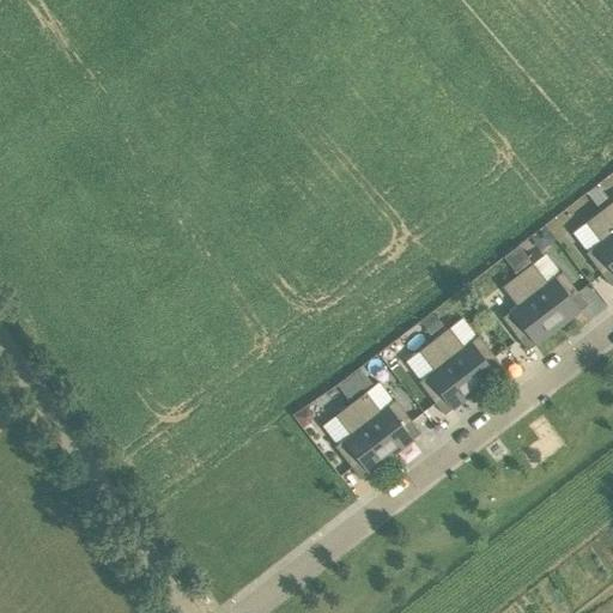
[(598,206),(608,199),(598,186),(588,193),(598,206)]
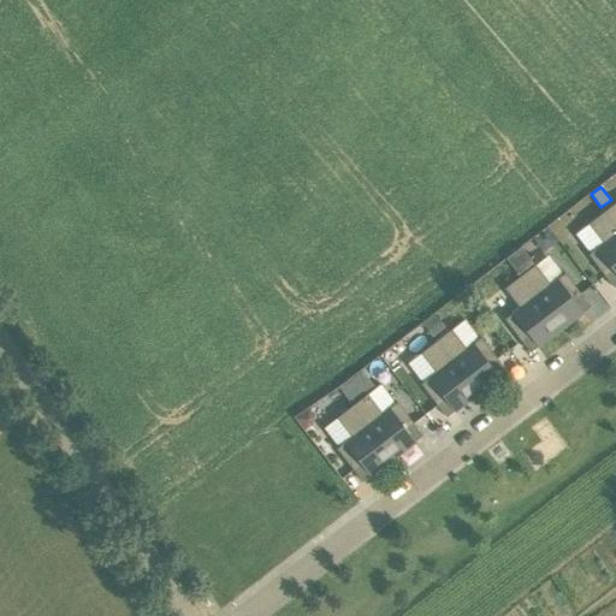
[(615,202),(604,212),(615,227),(615,202)]
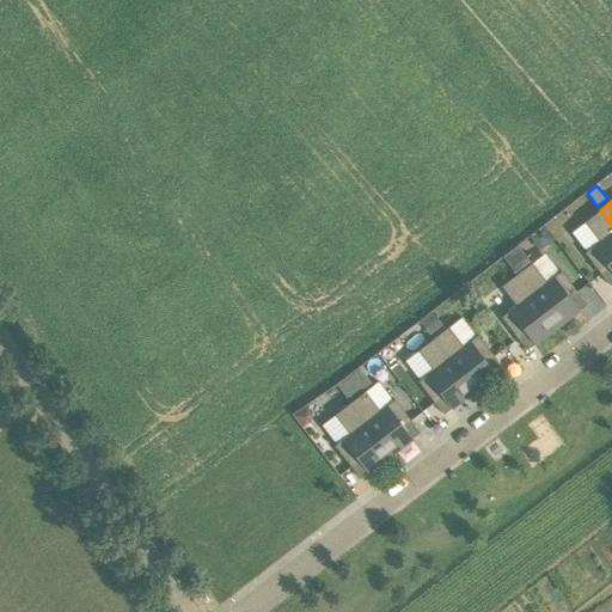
[(611,226),(600,210),(585,222),(599,242),(585,254),(601,275),(609,269),(611,273),(611,226)]
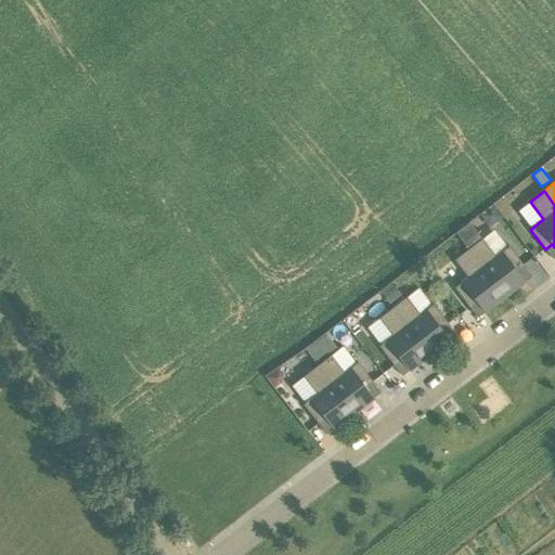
[(482,239),(468,249),(505,297),(526,281),(517,271),(524,266),(510,246),(495,256),(482,239)]
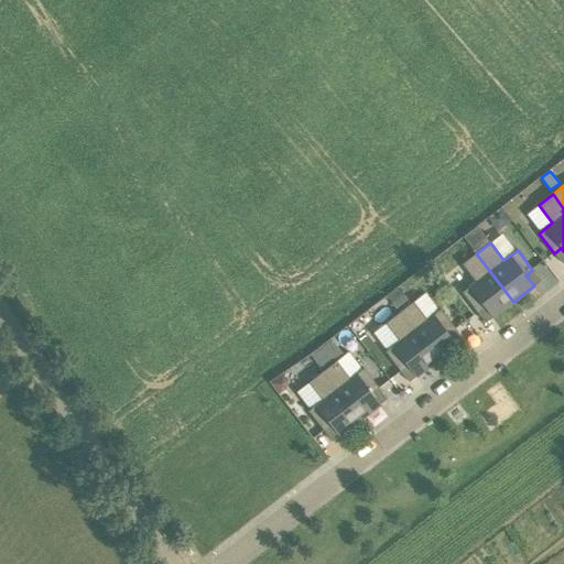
[(513,302),(476,253),(462,264),(476,282),(462,292),(477,312),(485,307),(492,317),(513,302)]
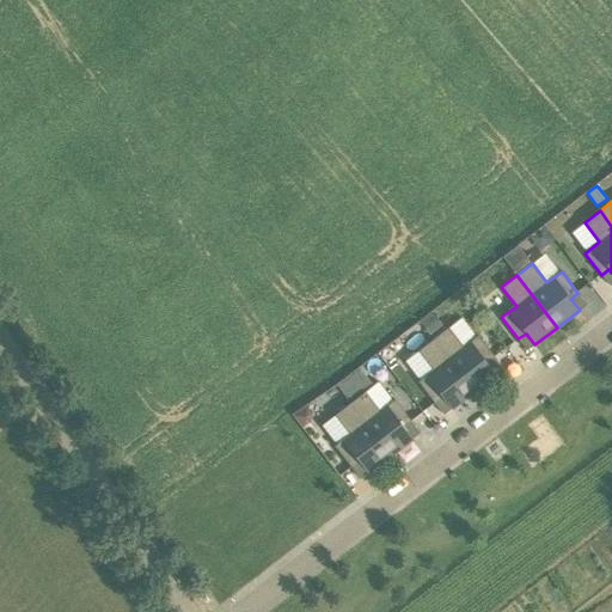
[(433,340),(446,330),(432,311),(420,320),(433,340)]
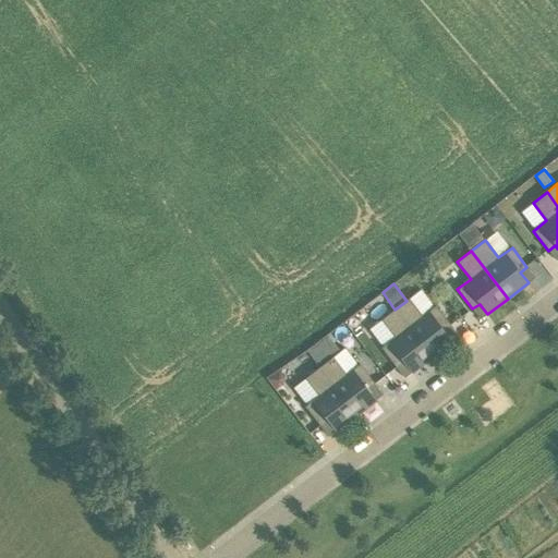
[(409,299),(395,310),(432,358),(452,341),(445,330),(451,325),(436,305),(422,316),(409,299)]
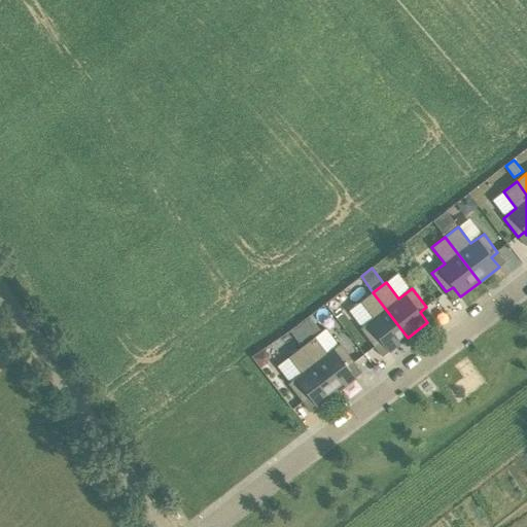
[(408,338),(373,292),(360,302),(373,318),(360,328),(375,347),(381,342),(388,352),(408,338)]
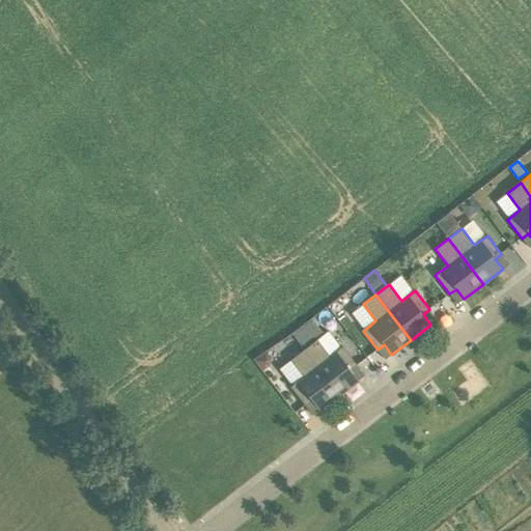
[(302,347),(323,333),(312,319),(292,334),(302,347)]
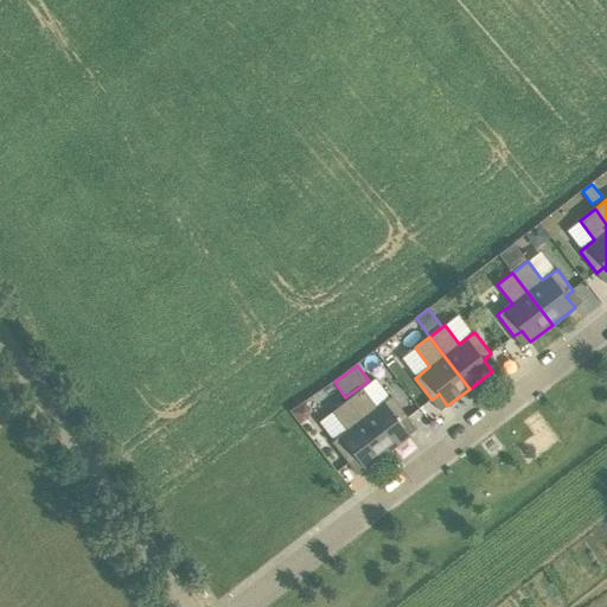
[(362,389),(347,400),(388,452),(409,435),(401,423),(408,417),(391,396),(377,408),(362,389)]
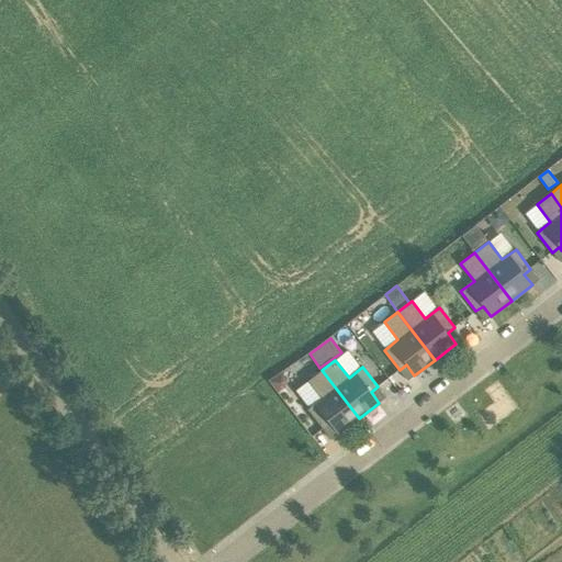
[(359,418),(322,370),(307,381),(321,398),(307,409),(323,429),(329,424),(338,435),(359,418)]
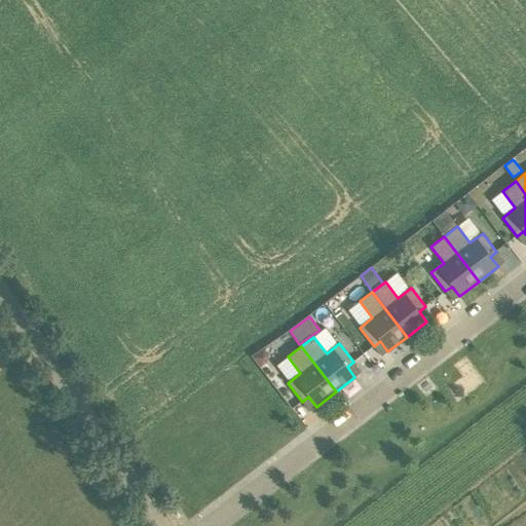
[(268,355),(264,348),(252,357),(260,368),(267,363),(268,355)]
